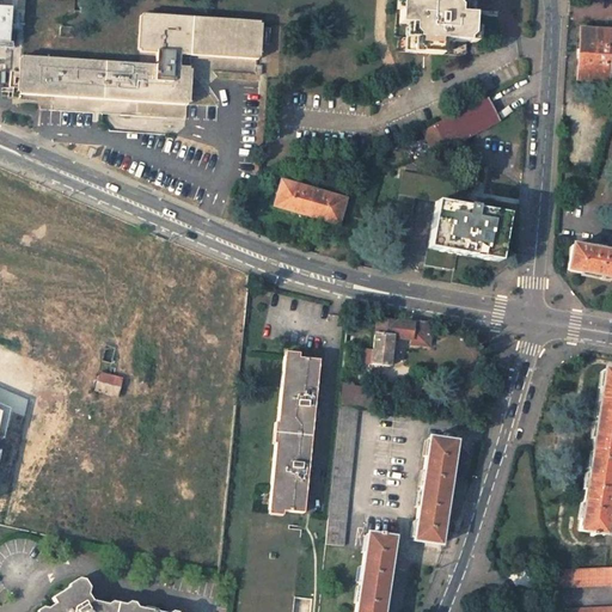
[(23,29),(24,0),(0,0),(0,43),(11,44),(12,31),(16,31),(17,29),(23,29)]
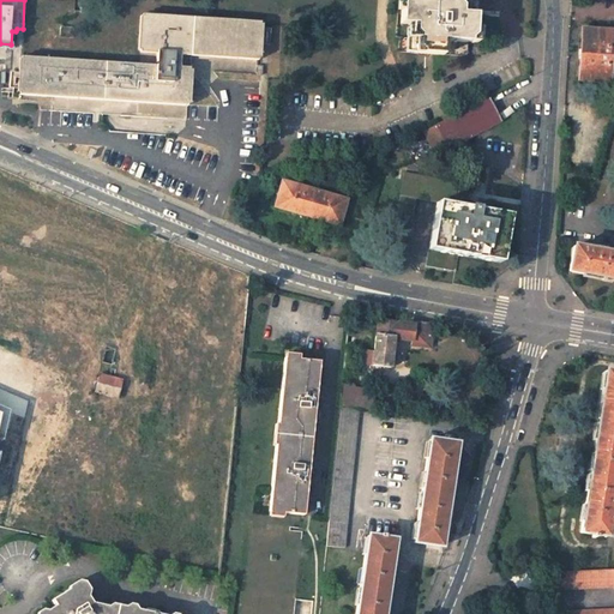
[(401,0),(399,24),(413,24),(413,29),(416,34),(416,42),(421,48),(420,54),(443,55),(444,41),(473,42),(474,14),(461,14),(459,10),(456,4),(456,0),(401,0)]
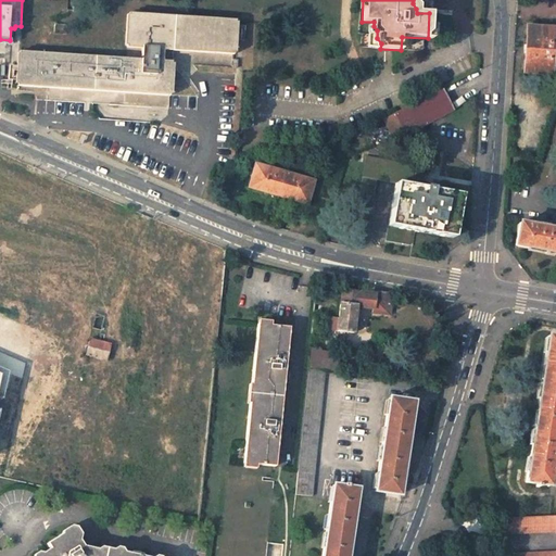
[(141,48),(172,49),(232,52),(236,21),(127,13),(125,47),(141,48)]
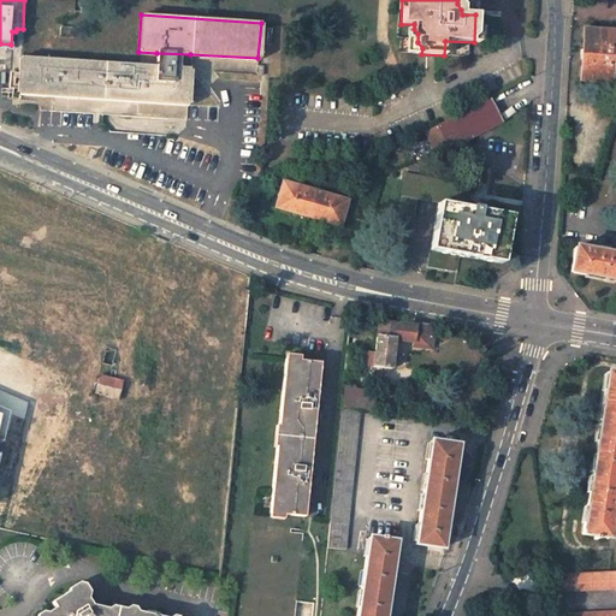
[(586,30),(582,81),(609,83),(611,33),(586,30)]
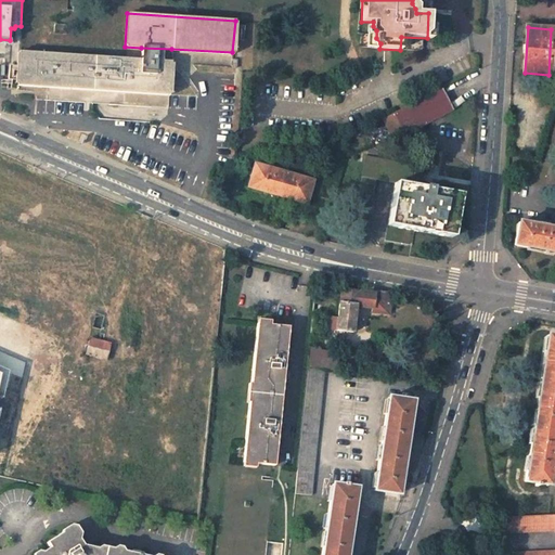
[(168,107),(171,49),(141,48),(140,61),(17,52),(17,63),(12,62),(11,76),(16,76),(16,85),(36,86),(36,94),(36,99),(87,102),(168,107)]
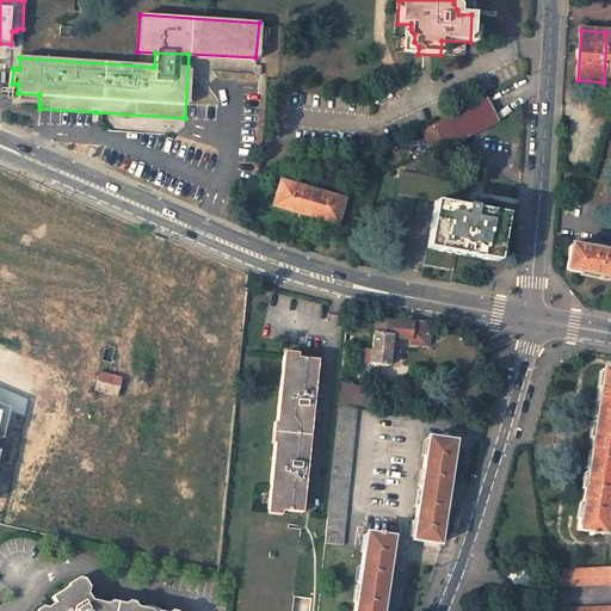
[(486,99),(433,127),(445,150),(466,140),(498,122),(486,99)]
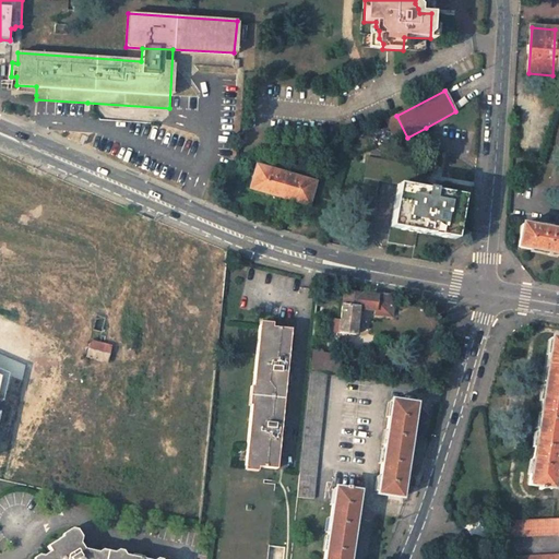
[(368,157),(353,238),(368,240),(383,161),(368,157)]
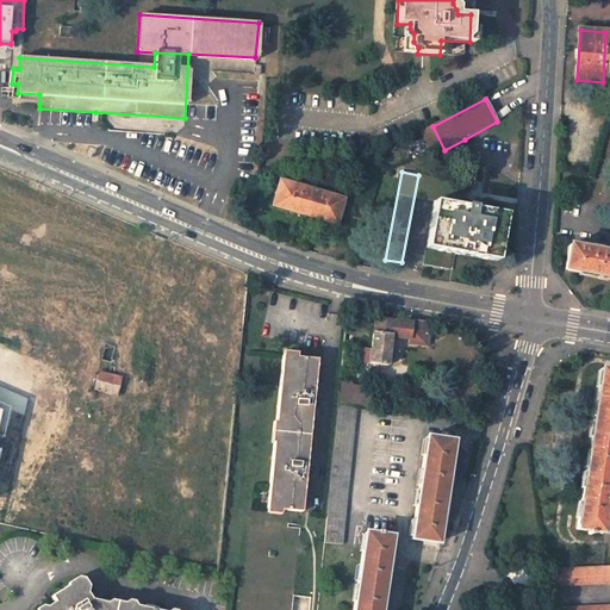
[(311,191),(281,181),(273,207),(304,216),(311,191)]
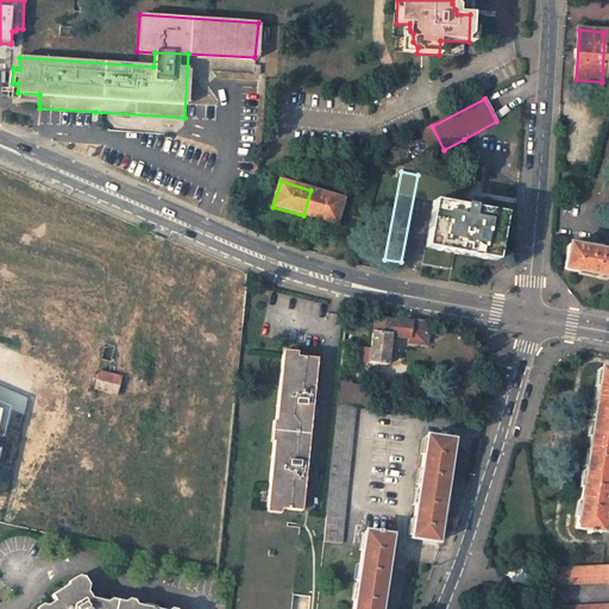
[(303,215),(337,225),(344,200),(311,190),(303,215)]
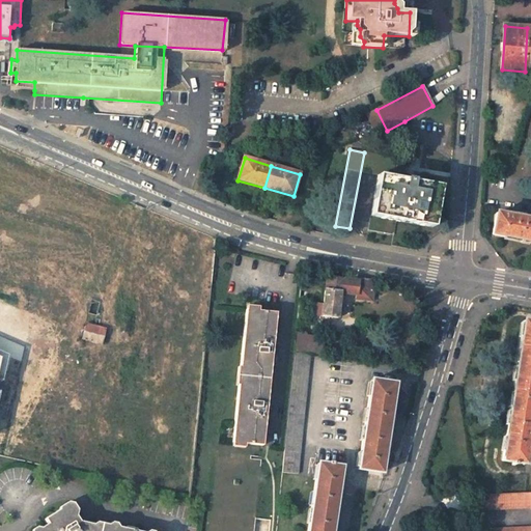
[(378,175),(370,216),(386,219),(428,227),(436,187),(414,183),(393,178),(378,175)]
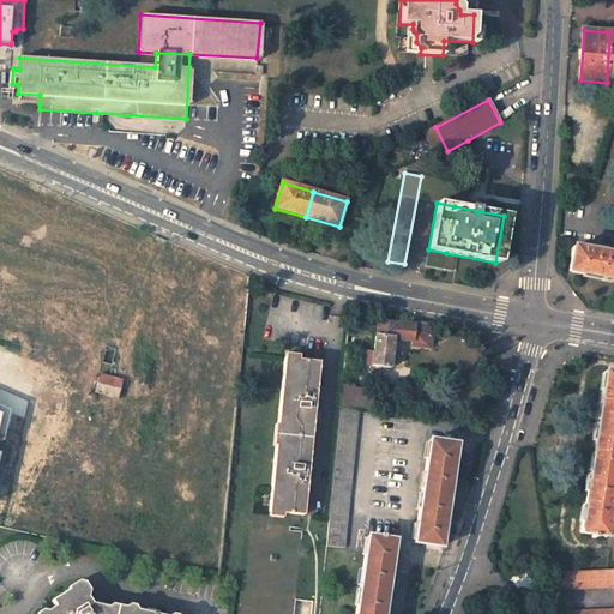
[(613,254),(573,247),(569,272),(613,281),(613,254)]
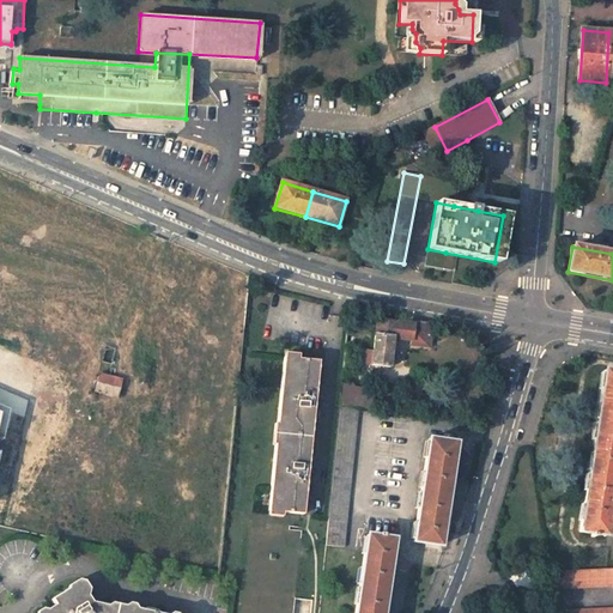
[(393,369),(395,338),(411,339),(411,346),(428,349),(431,345),(435,323),(412,320),(377,316),(372,368),(393,369)]
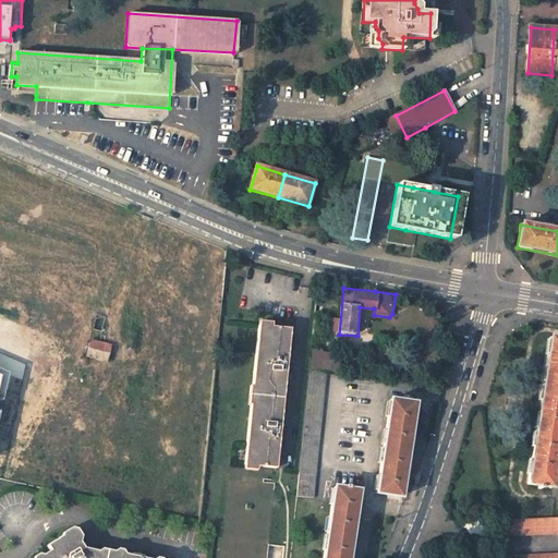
[(313,335),(319,335),(323,306),(316,305),(313,335)]
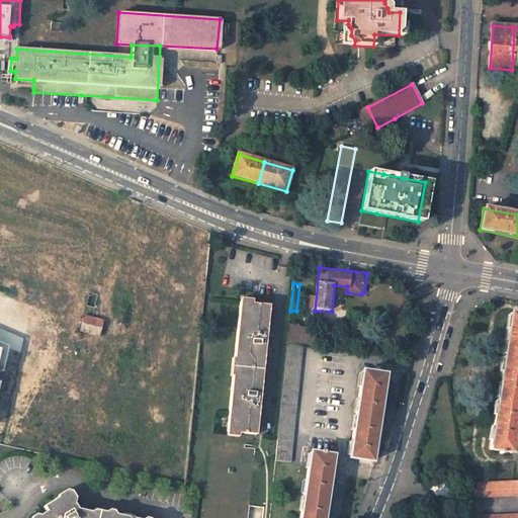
[(253,299),(242,298),(236,358),(234,358),(233,369),(264,371),(271,306),(253,304),(253,299)]
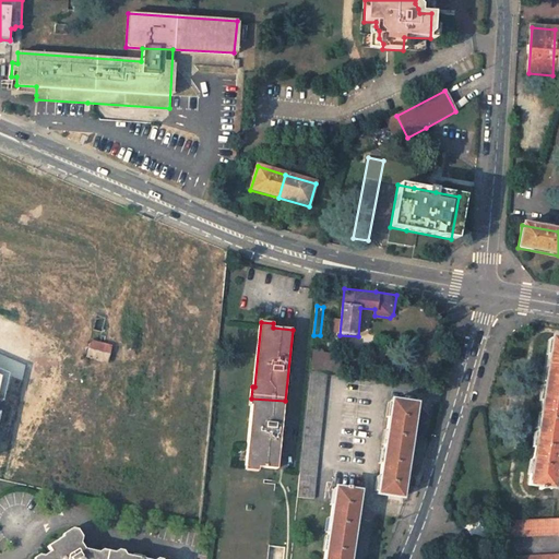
[(558,456),(558,339),(551,337),(528,485),(555,489),(558,456)]
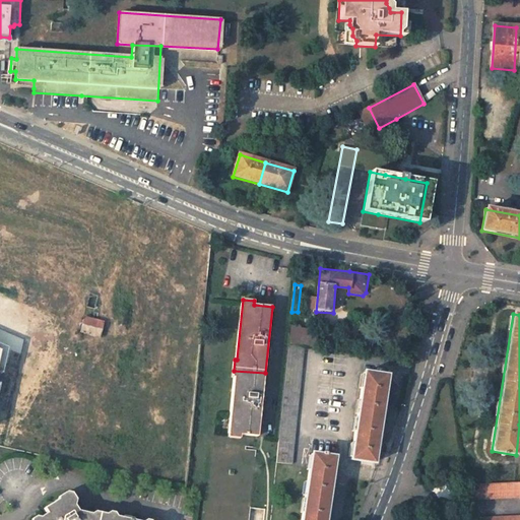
[(104,322),(84,317),(80,332),(100,336),(104,322)]
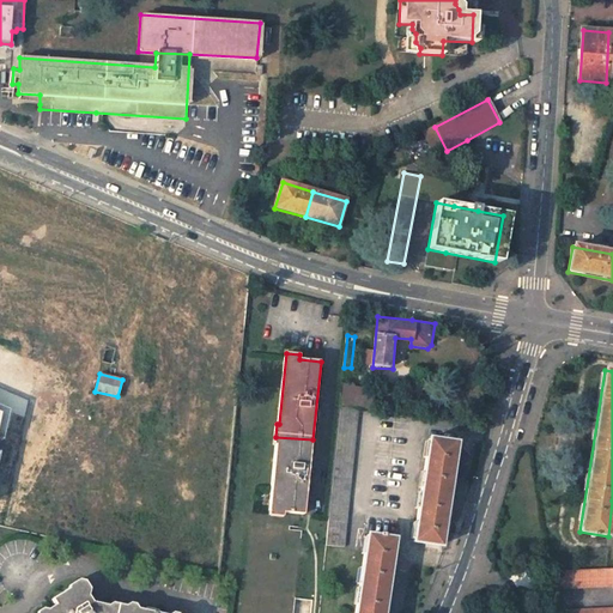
[(372,392),(343,388),(340,408),(358,411),(370,412),(372,392)]
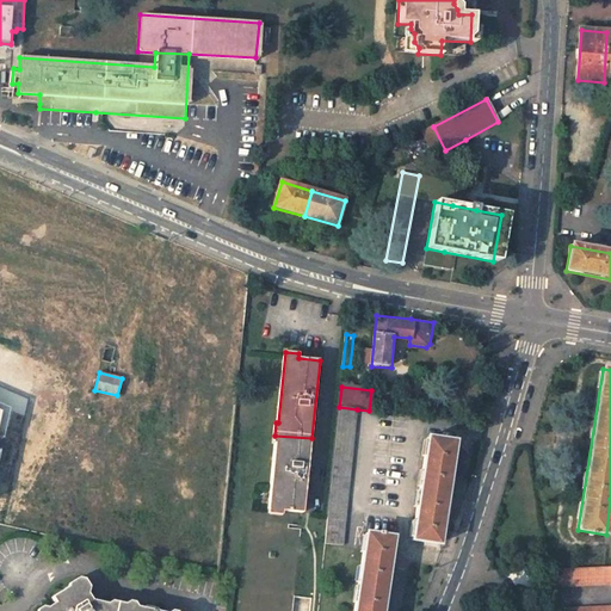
[(0,457),(11,408),(0,402),(0,457)]
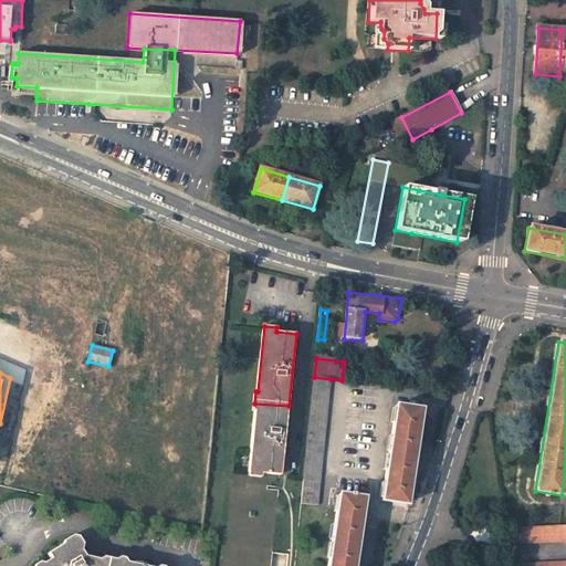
[(314,377),(301,504),(317,505),(331,379),(314,377)]
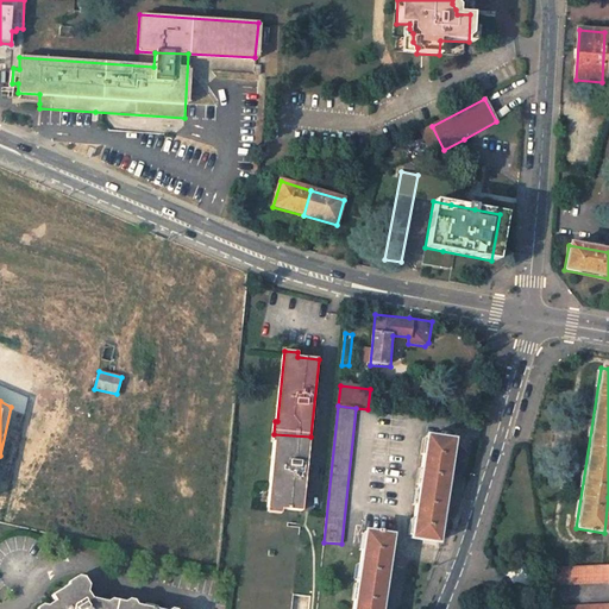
[(269,507),(269,512),(282,513),(282,509),(305,510),(311,437),(274,434),(272,443),(276,443),(271,484),(269,507)]
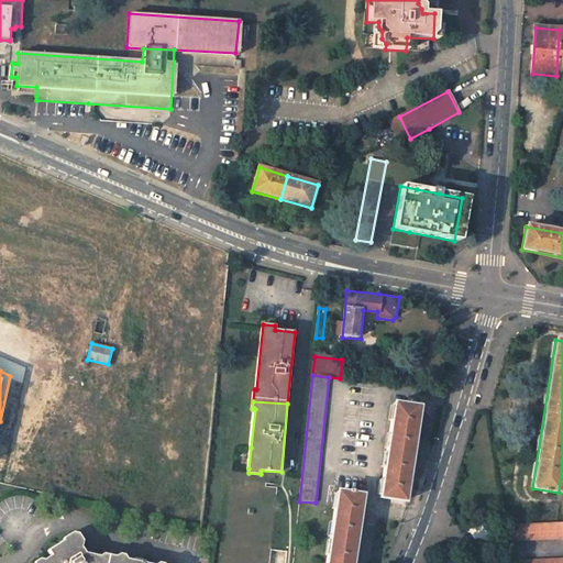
[(418,407),(393,404),(378,497),(404,501),(418,407)]
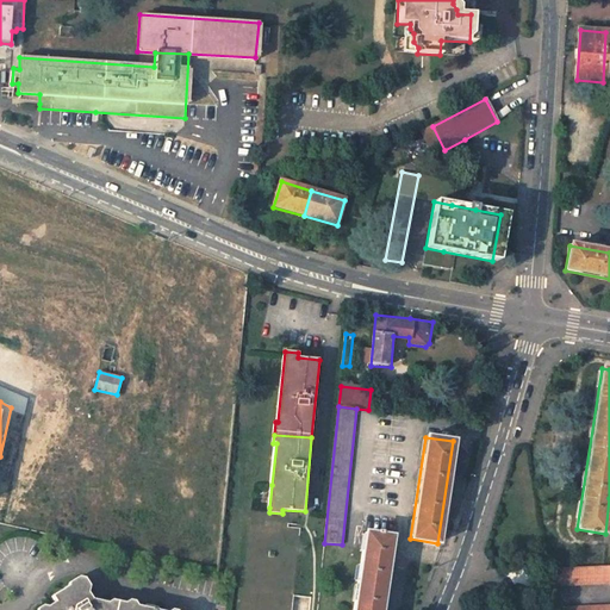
[(380,609),(391,536),(365,533),(362,547),(352,609),(380,609)]
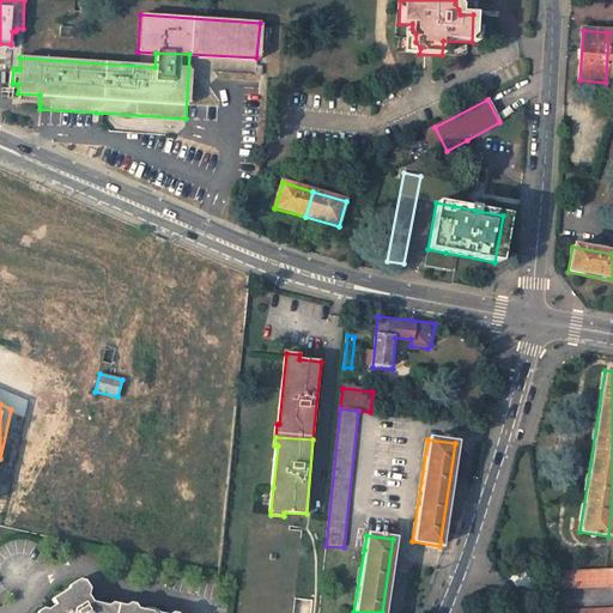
[(554,590),(612,587),(612,568),(602,569),(552,571),(554,590)]
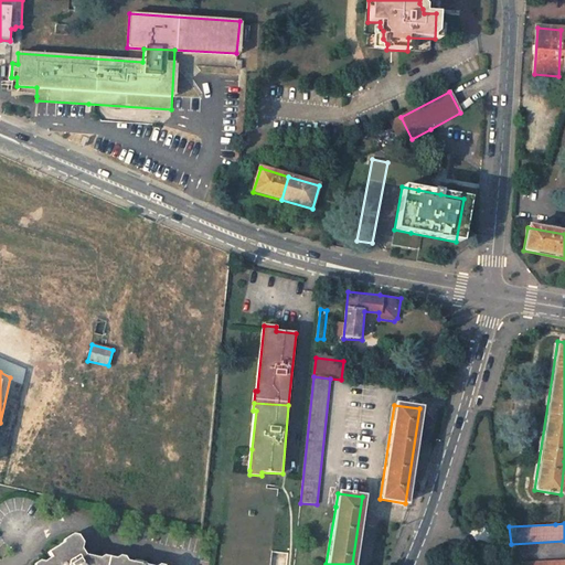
[(34,564),(107,564),(109,555),(104,554),(99,557),(85,553),(82,547),(83,540),(78,533),(73,532),(65,536),(63,541),(49,550),(52,555),(43,561),(39,560),(34,561),(34,564)]
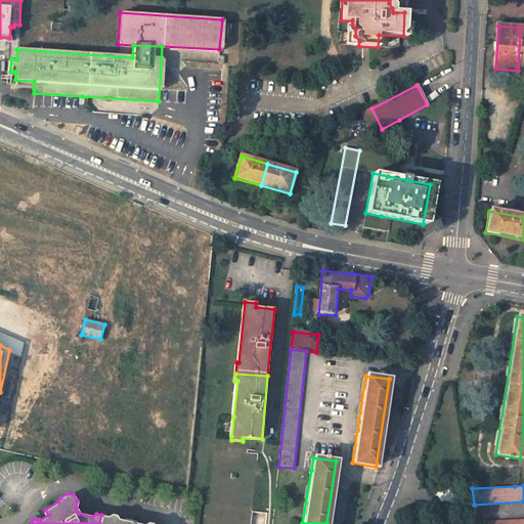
[(107,516),(101,515),(99,523),(153,523),(147,522),(143,523),(142,523),(137,522),(135,520),(126,517),(125,520),(118,518),(116,515),(111,514),(107,516)]
